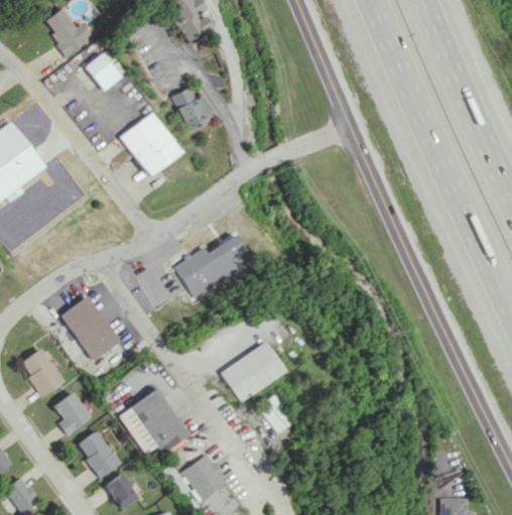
[(160,0),(186,42),(213,26),(197,0),(160,0)]
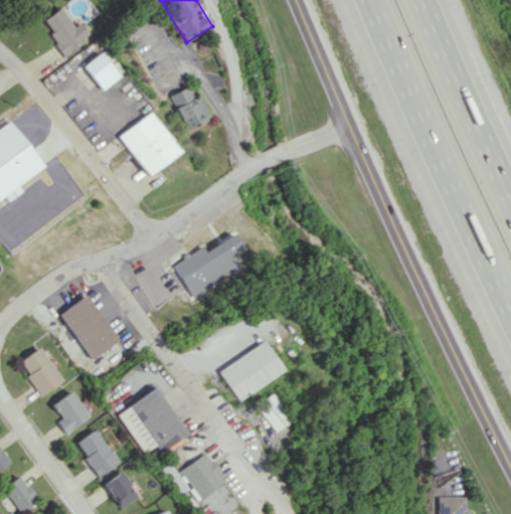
[(44,20),(54,32),(49,35),(65,56),(92,36),(80,23),(75,27),(60,8),(44,20)]
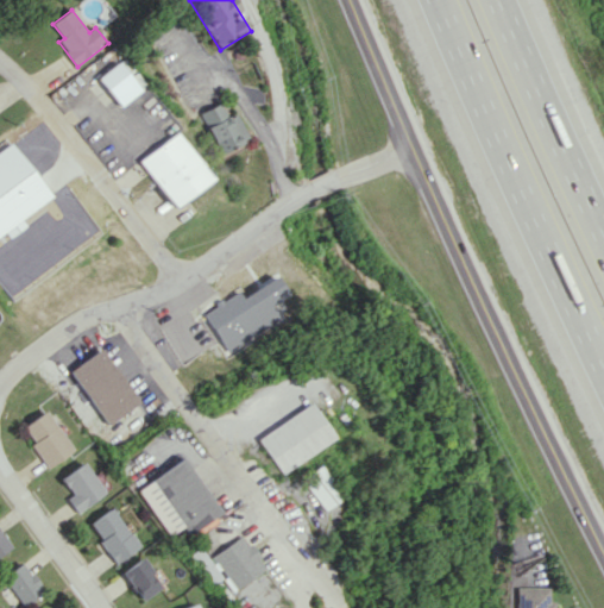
[(99,77),(120,107),(148,88),(137,73),(131,77),(120,63),(99,77)]
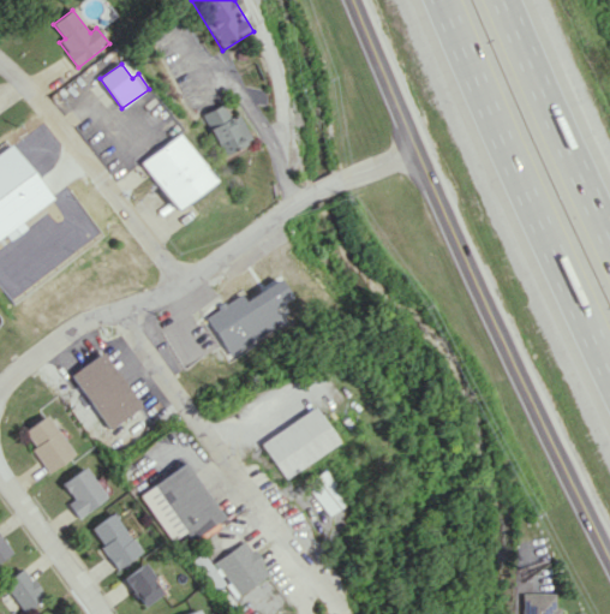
[(229,119),(223,106),(204,113),(221,155),(251,143),(240,115),(229,119)]
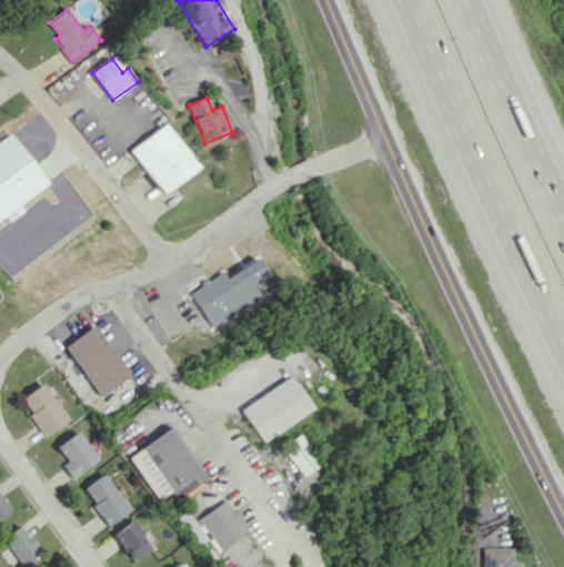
[(131,150),(164,194),(199,168),(167,123),(131,150)]
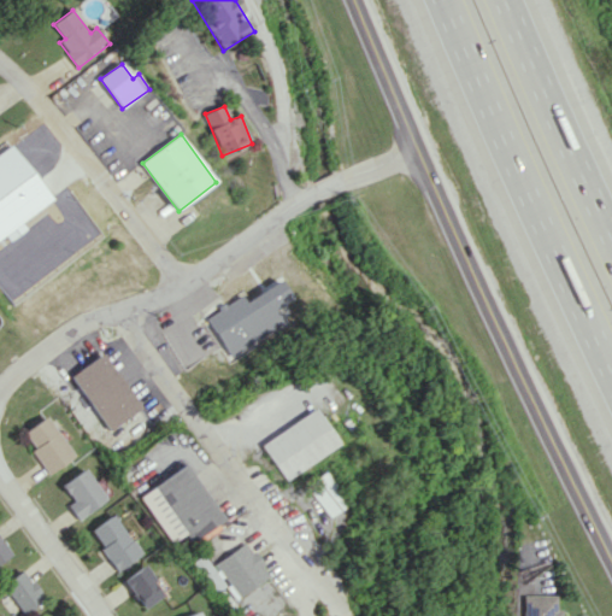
[(233,358),(286,324),(276,309),(293,299),(281,280),(246,303),(242,295),(207,318),(233,358)]
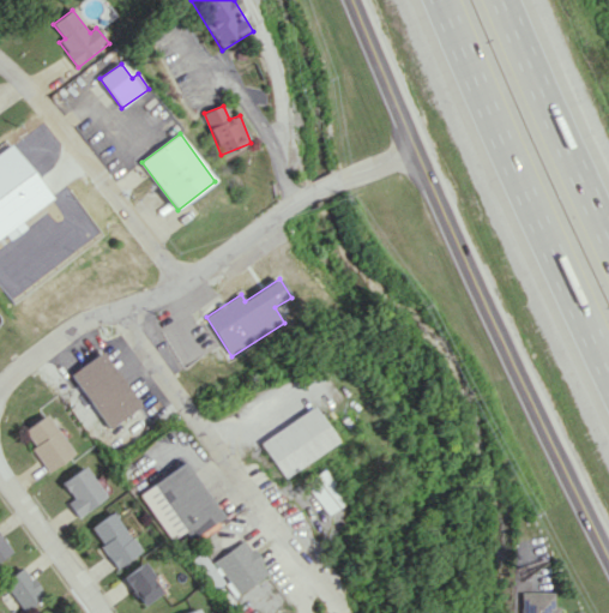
[(72,376),(113,430),(144,406),(103,352),(72,376)]
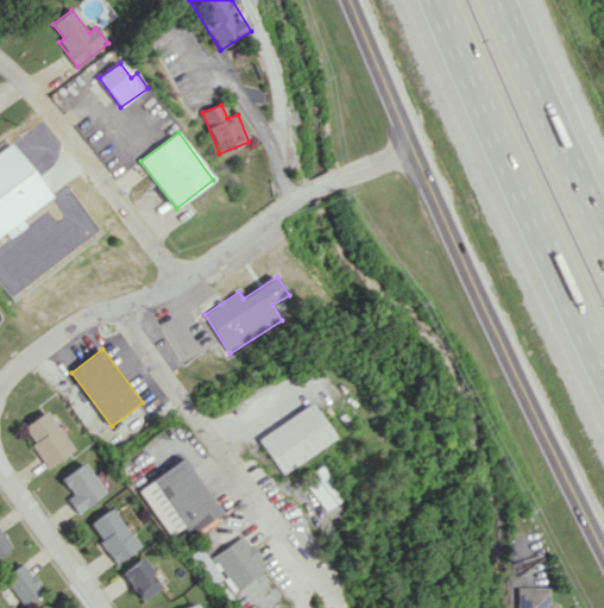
[(312,402),(260,439),(287,474),(337,437),(312,402)]
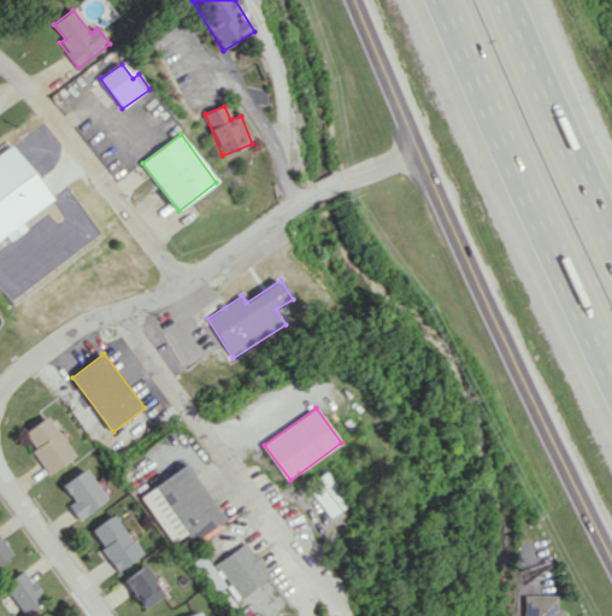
[(49,475),(76,459),(51,417),(24,433),(49,475)]
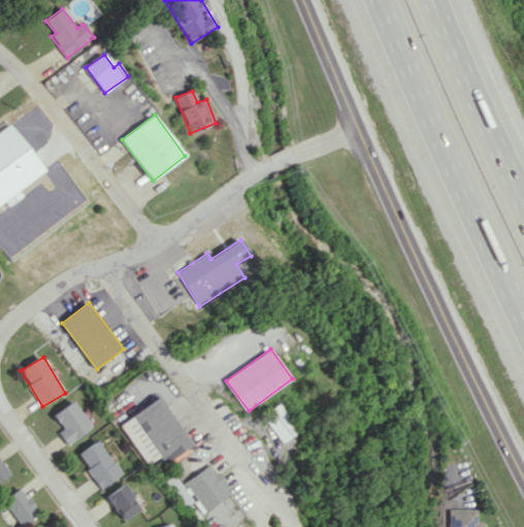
[(194,446),(161,398),(123,424),(151,465),(163,457),(168,464),(194,446)]
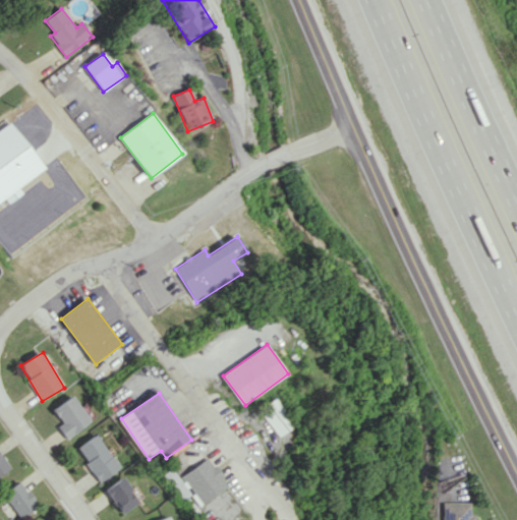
[(65,423),(60,427),(70,440),(94,421),(73,396),(55,410),(65,423)]
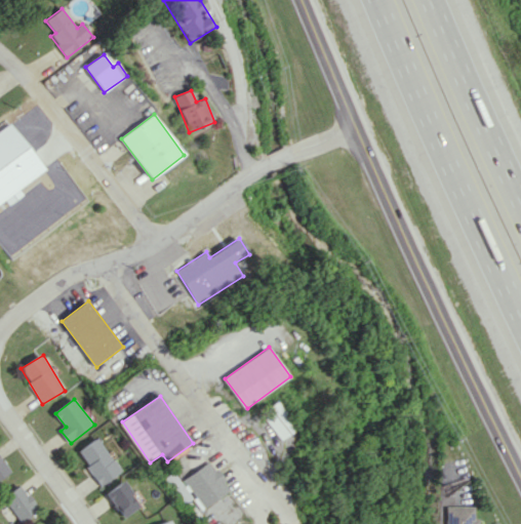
[(278,401),(262,413),(282,440),(298,428),(278,401)]
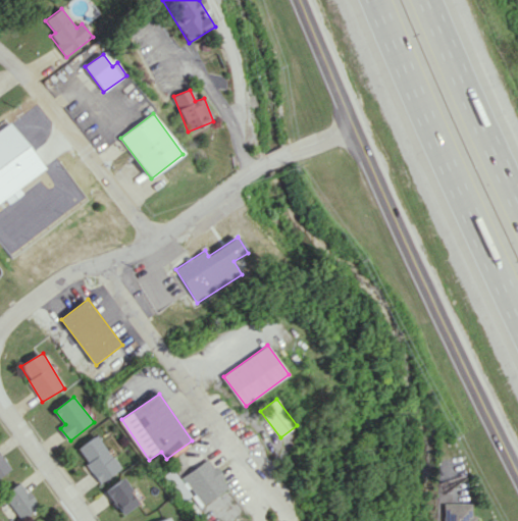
[(79,450),(104,483),(123,469),(99,435),(79,450)]
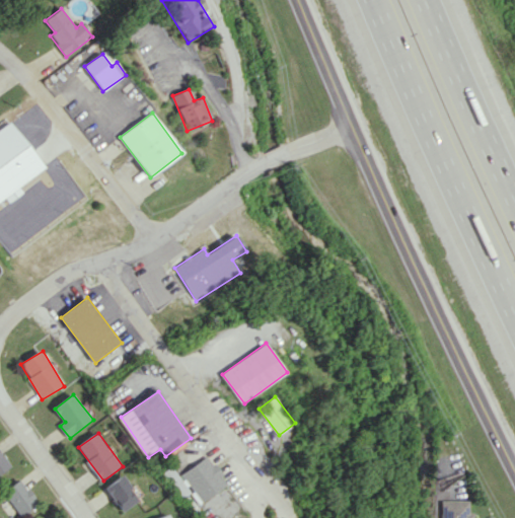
[(0,475),(13,468),(0,446),(0,475)]
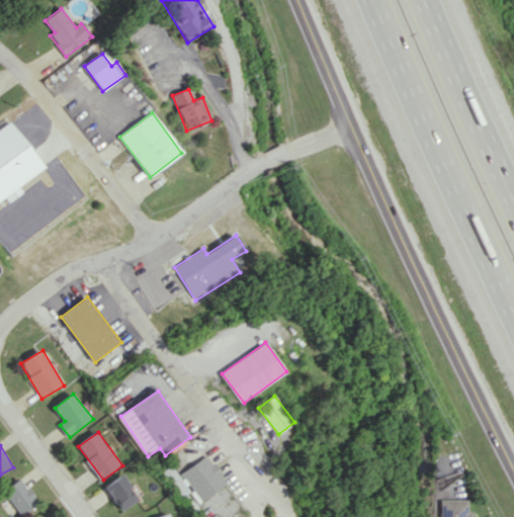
[(184,498),(195,491),(203,502),(229,484),(209,455),(181,476),(174,466),(166,472),(184,498)]
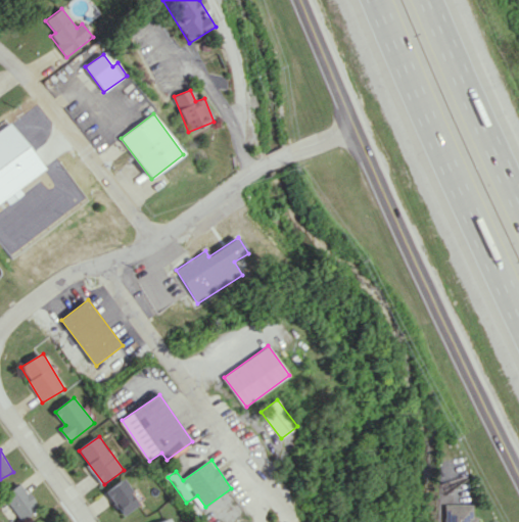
[(127,517),(143,505),(126,479),(108,491),(127,517)]
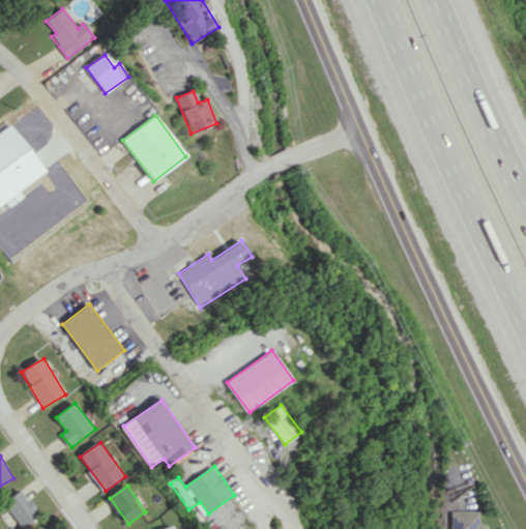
[(44,515),(23,489),(6,503),(25,528),(27,528),(44,515)]
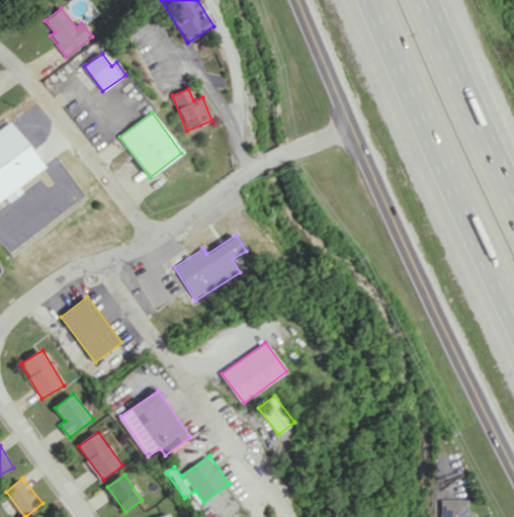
[(442,500),(442,516),(476,516),(476,512),(469,512),(469,500),(442,500)]
